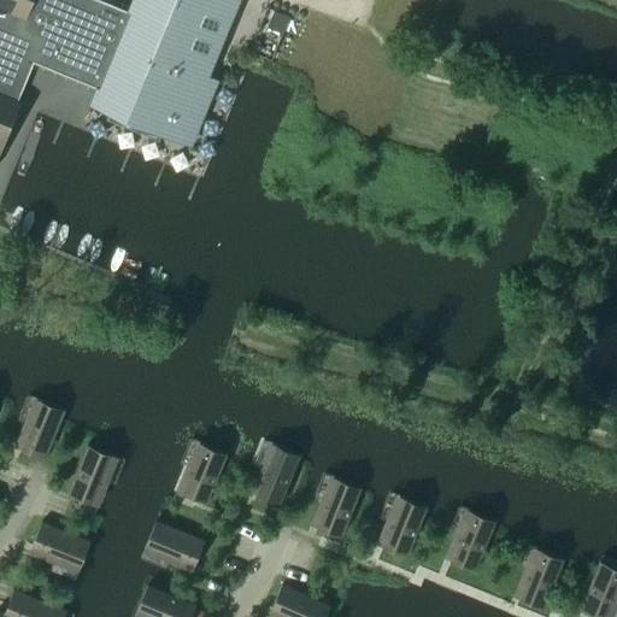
[(0,0),(0,142),(18,100),(31,65),(34,60),(99,87),(94,98),(182,134),(205,75),(219,41),(235,0),(134,0),(130,9),(107,0),(0,0)]
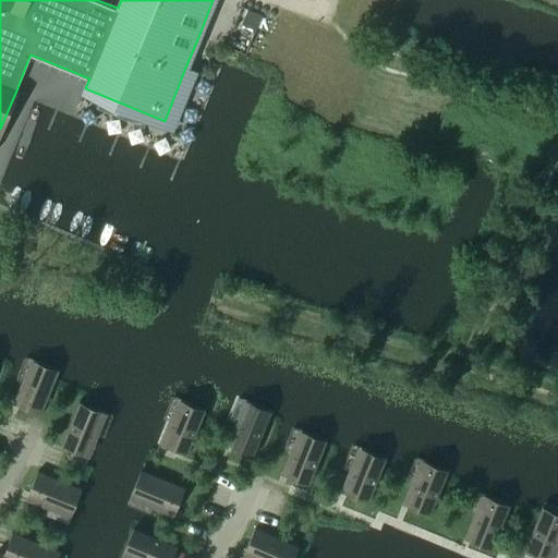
[(23,383),(19,392),(17,393),(24,396),(19,407),(40,416),(52,387),(58,375),(36,366),(28,385),(23,383)]
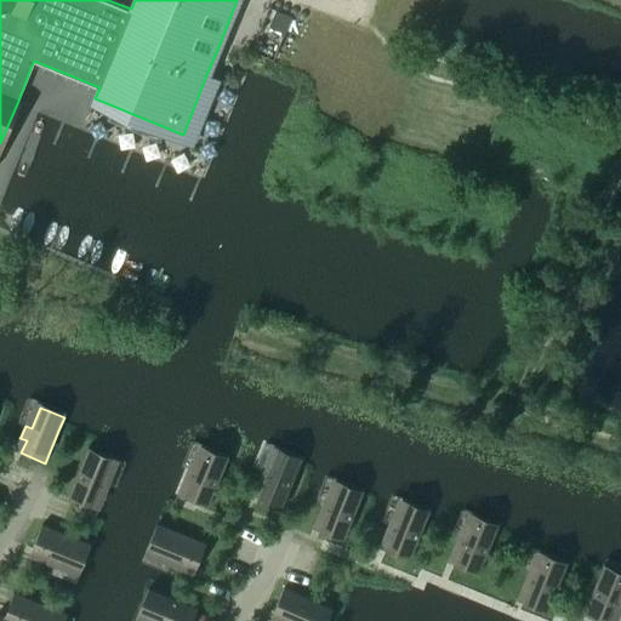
[(92,508),(97,496),(103,499),(108,486),(102,484),(110,462),(86,453),(68,499),(92,508)]
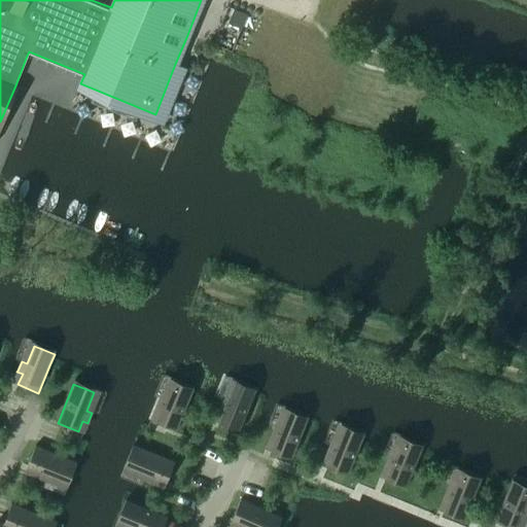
[(160,399),(155,410),(161,412),(156,422),(176,430),(186,406),(192,392),(172,384),(165,401),(160,399)]
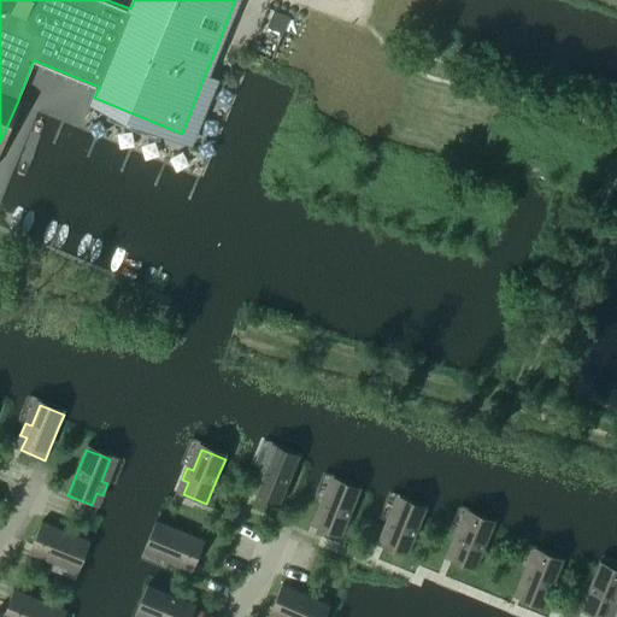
[(266,470),(260,468),(256,480),(262,482),(257,494),(280,505),(283,498),(299,459),(275,450),(266,470)]
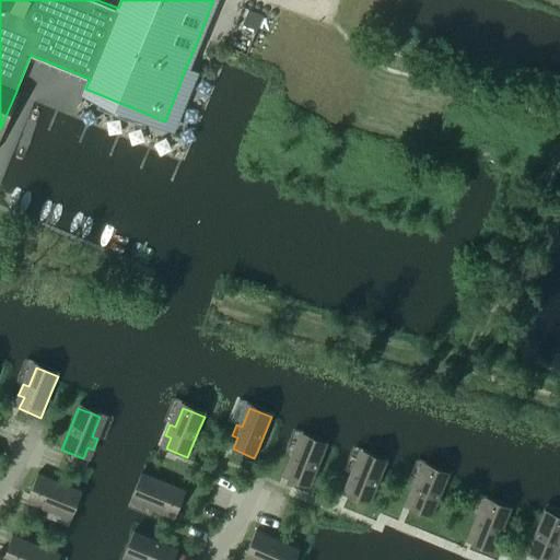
[(287,466),(292,468),(288,479),(310,488),(325,450),(326,447),(305,439),(298,457),(291,455),(287,465),(287,466)]
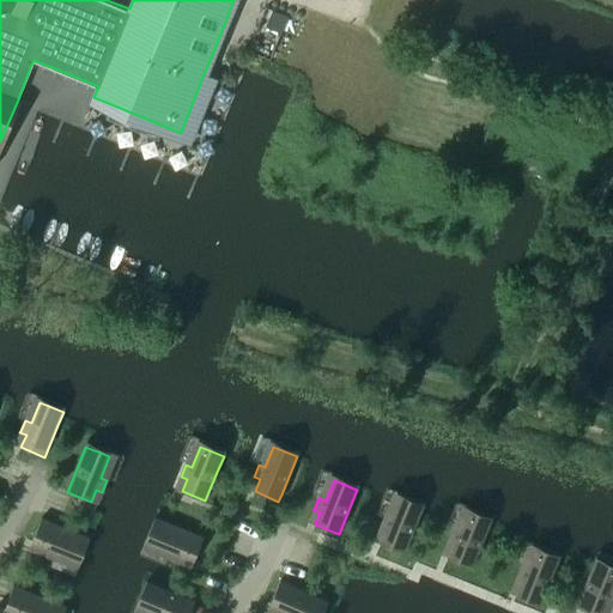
[(405,553),(417,522),(423,509),(400,499),(392,520),(384,517),(380,528),(386,532),(381,544),(405,553)]
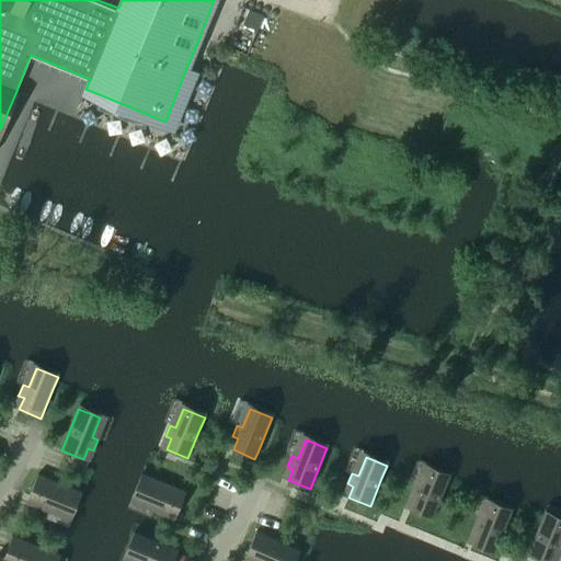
[(427,469),(420,488),(414,485),(410,496),(415,499),(411,510),(432,519),(443,493),(449,478),(427,469)]
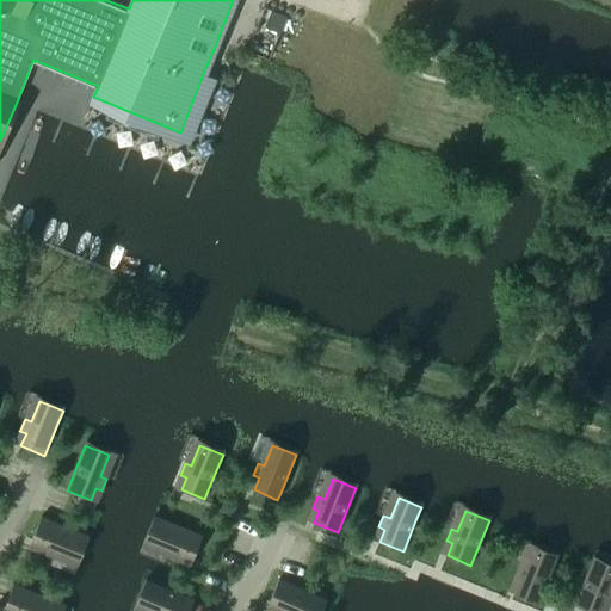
[(31,541),(72,557),(75,560),(85,536),(41,517),(31,541)]
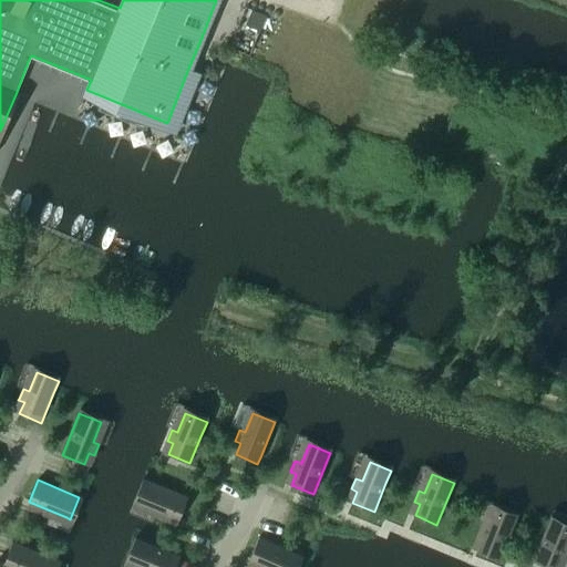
[(154,516),(165,521),(167,515),(178,519),(187,497),(146,481),(137,502),(156,511),(154,516)]
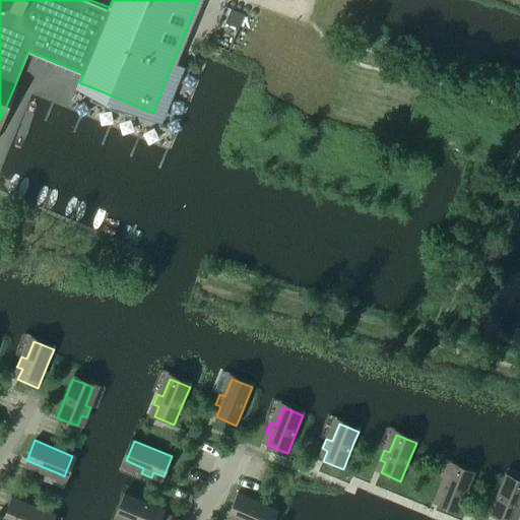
[(442,482),(438,493),(443,495),(439,505),(458,513),(474,475),(454,467),(454,468),(447,484),(442,482)]
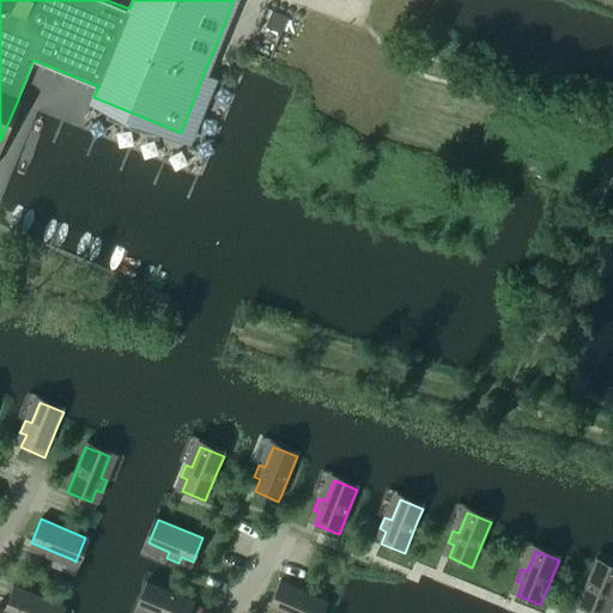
[(612,599),(612,593),(610,592),(612,581),(612,569),(594,562),(590,571),(576,606),(593,612),(599,612),(604,604),(611,606),(612,599)]
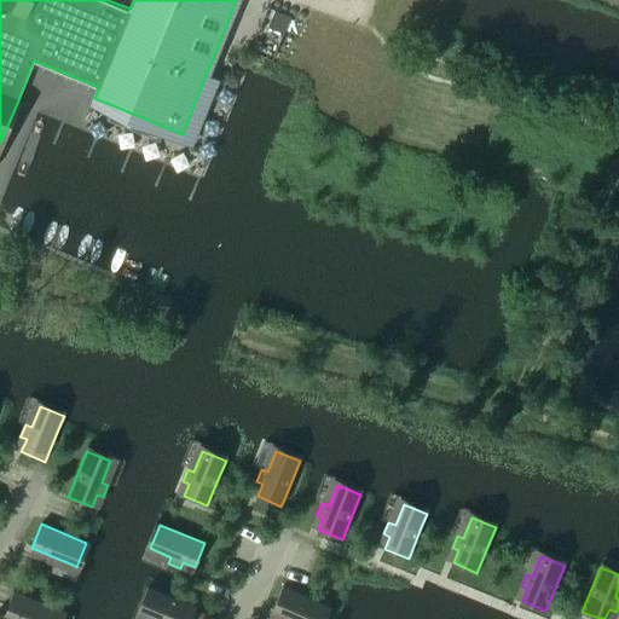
[(320,618),(327,606),(282,586),(272,611),(284,615),(282,618),(320,618)]
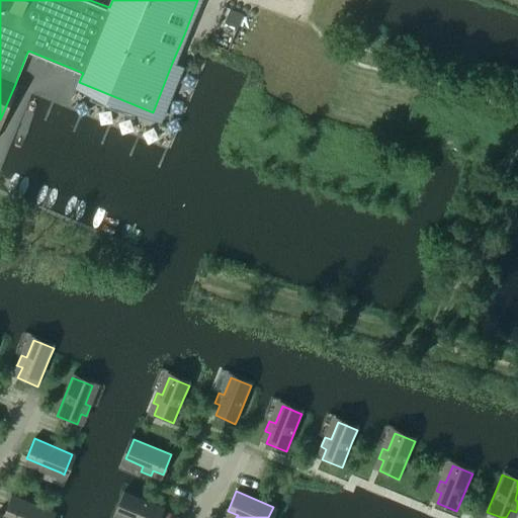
[(160,517),(164,508),(133,495),(126,493),(118,512),(118,513),(132,517),(160,517)]
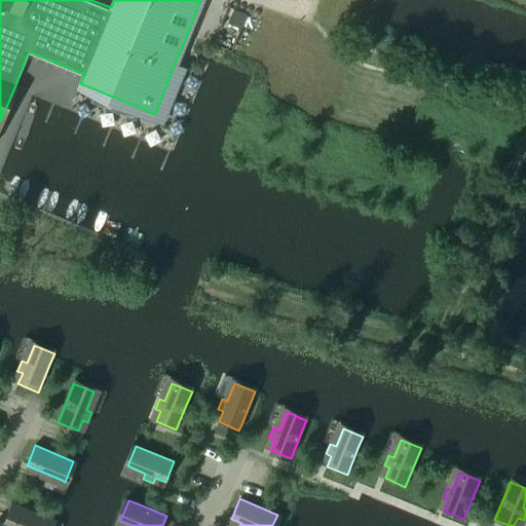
[(10,525),(49,525),(53,520),(45,517),(14,503),(6,524),(10,525)]
